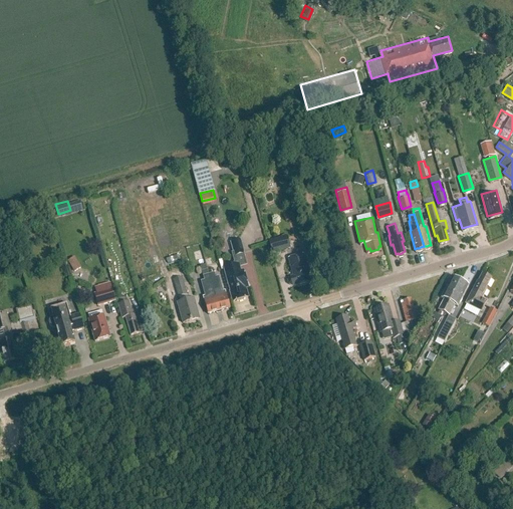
[(271,249),(289,244),(286,232),(267,237),(271,249)]
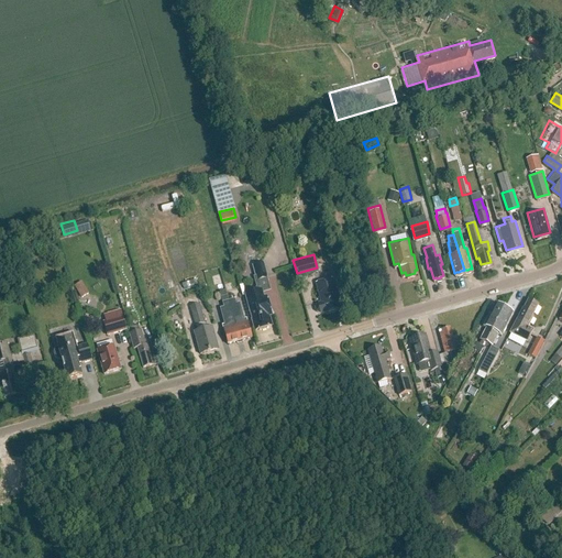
[(263,260),(251,262),(255,277),(267,274),(263,260)]
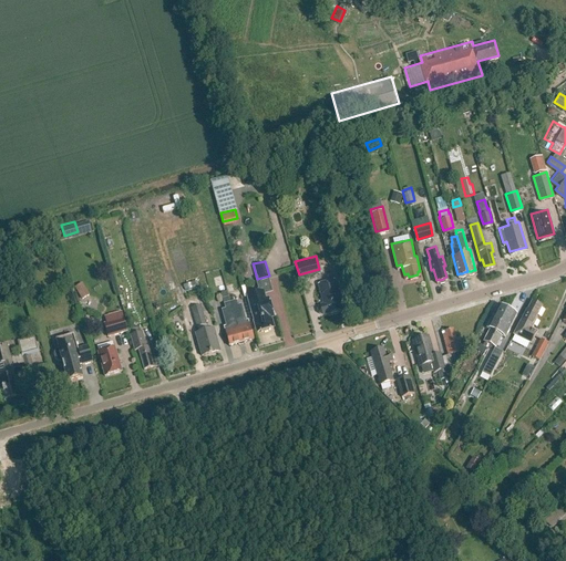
[(319,280),(325,300),(321,301),(319,304),(320,309),(323,311),(329,310),(345,307),(340,292),(337,277),(336,276),(319,280)]
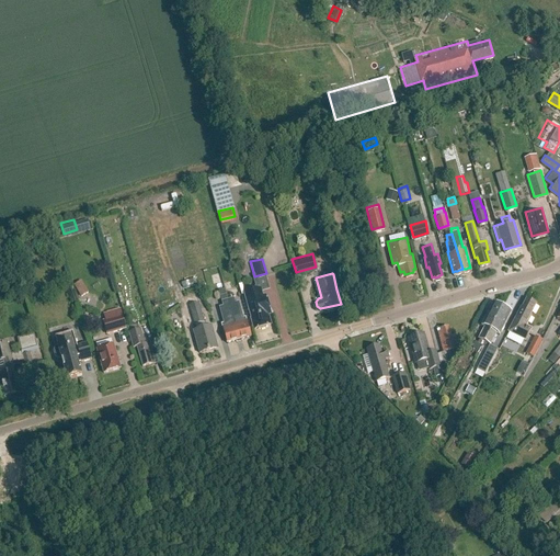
[(181,279),(183,283),(195,279),(194,274),(181,279)]
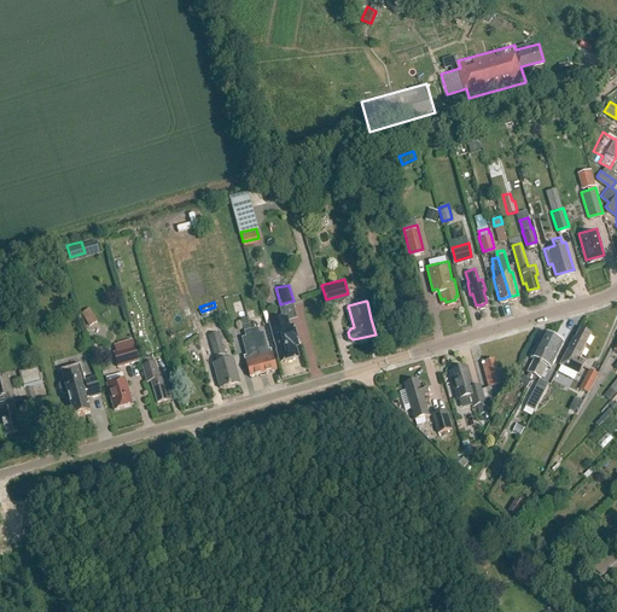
[(97,316),(88,304),(81,309),(88,321),(97,316)]
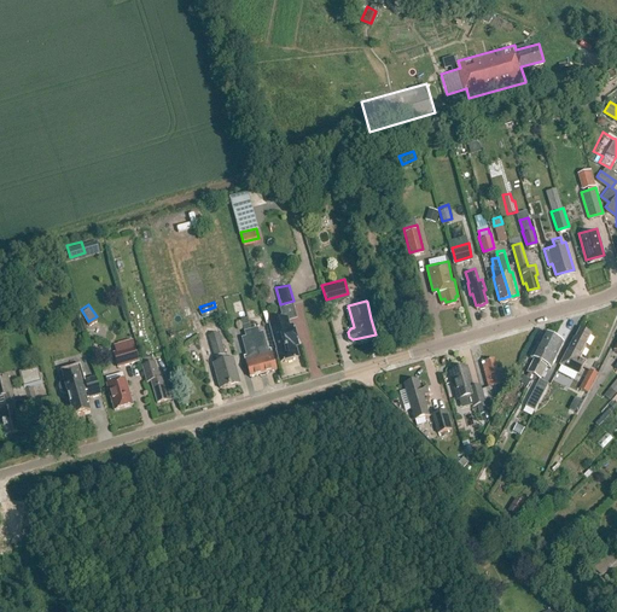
[(287,314),(269,319),(280,359),(285,357),(287,359),(292,357),(294,355),(298,354),(295,342),(298,342),(292,322),(290,322),(287,314)]
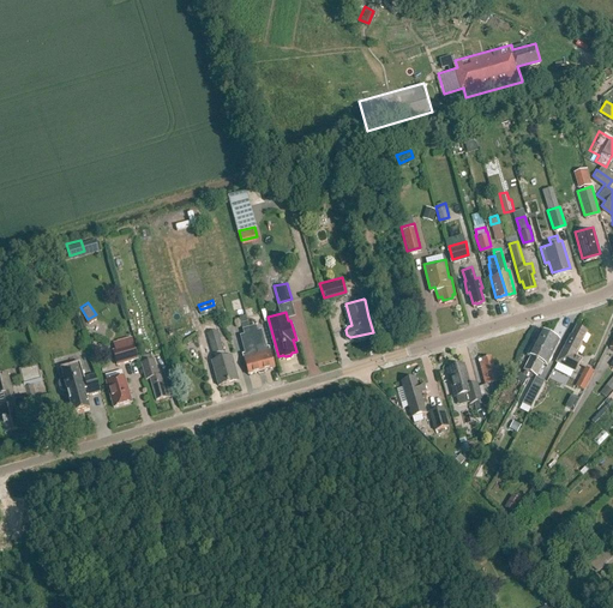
[(254,321),(250,323),(262,367),(274,365),(268,342),(265,343),(260,325),(256,326),(254,321)]
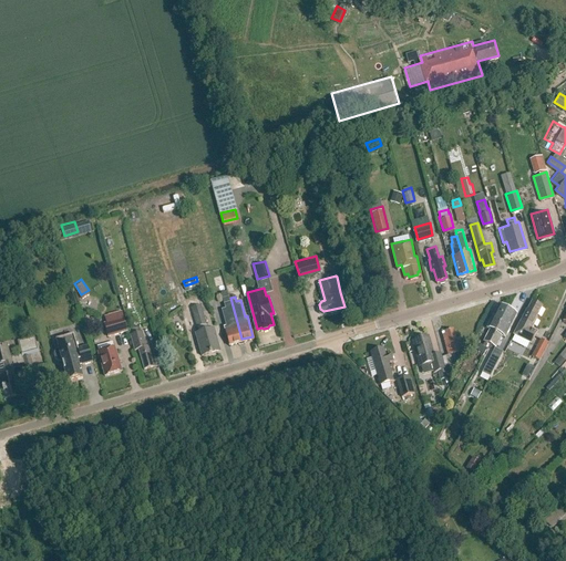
[(224,304),(220,305),(222,309),(224,317),(225,322),(224,322),(229,342),(242,339),(230,298),(229,298),(223,300),(224,304)]
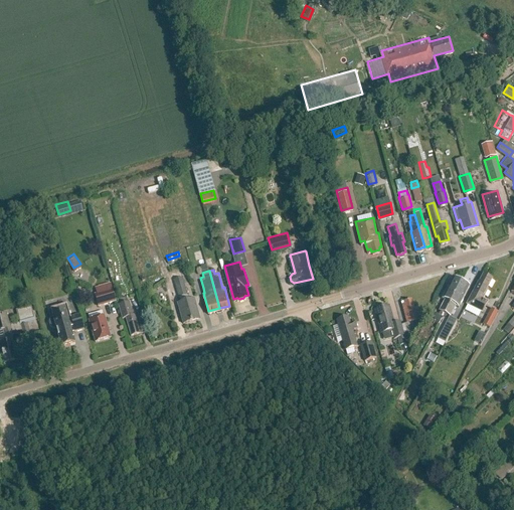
[(482,295),(487,286),(486,285),(491,275),(489,275),(489,273),(487,272),(484,272),(482,271),(479,278),(478,278),(465,300),(481,309),(487,298),(482,295)]
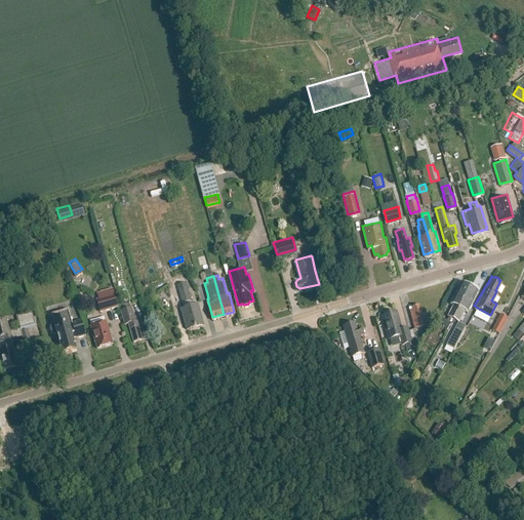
[(193,303),(192,296),(187,278),(185,278),(177,280),(177,281),(184,305),(182,306),(187,326),(204,322),(198,302),(193,303)]
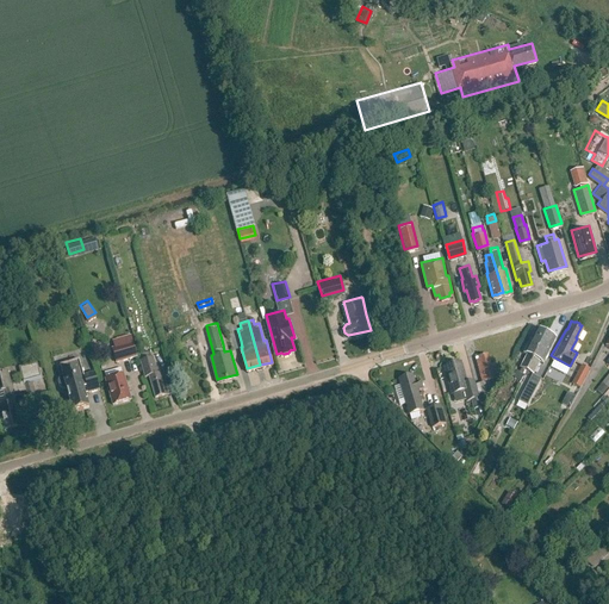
[(545,329),(535,324),(528,338),(527,340),(526,342),(526,343),(522,349),(526,350),(520,363),(526,367),(545,329)]
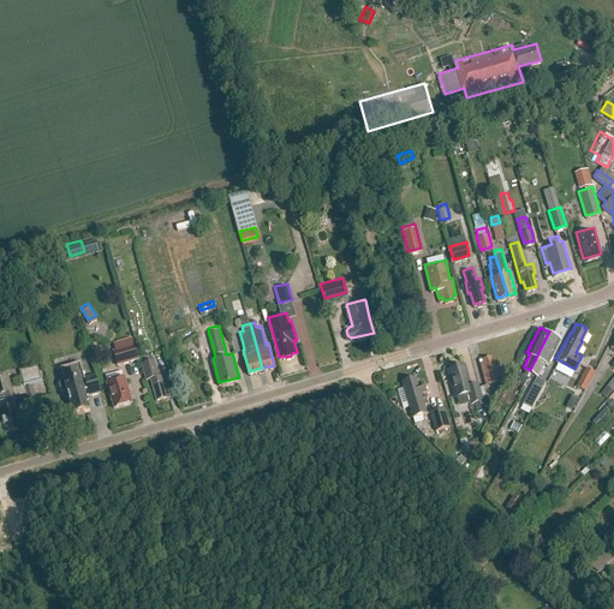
[(559,338),(549,332),(530,370),(536,374),(543,360),(547,362),(549,357),(550,357),(553,353),(552,352),(559,338)]
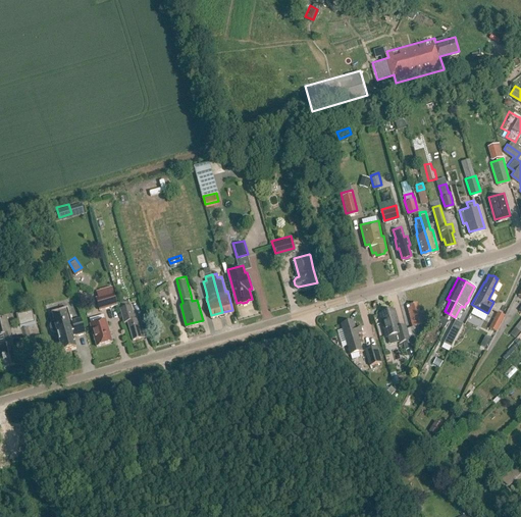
[(100,306),(116,302),(113,290),(96,295),(100,306)]
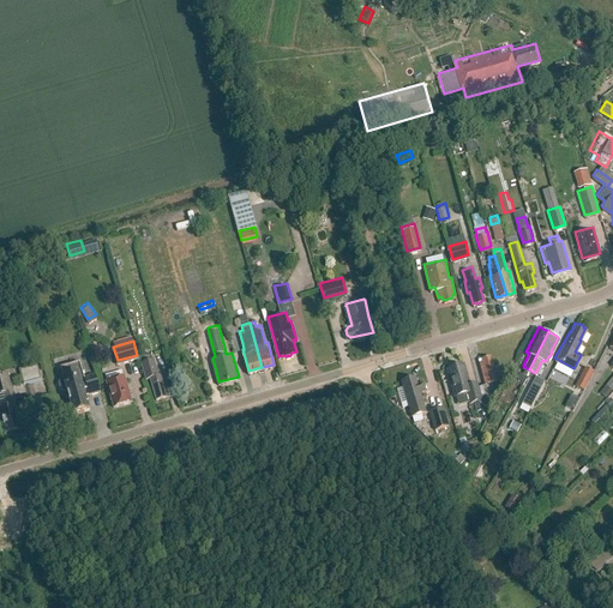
[(152,356),(151,350),(140,353),(146,375),(150,375),(156,397),(170,393),(163,371),(160,372),(158,367),(157,367),(154,356),(152,356)]
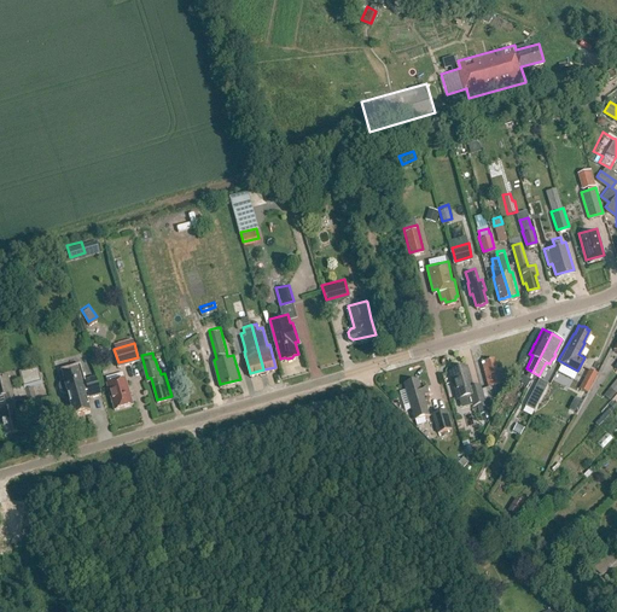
[(493,355),(483,357),(484,360),(481,361),(487,383),(481,385),(483,395),(496,391),(494,382),(504,379),(500,365),(496,365),(493,355)]
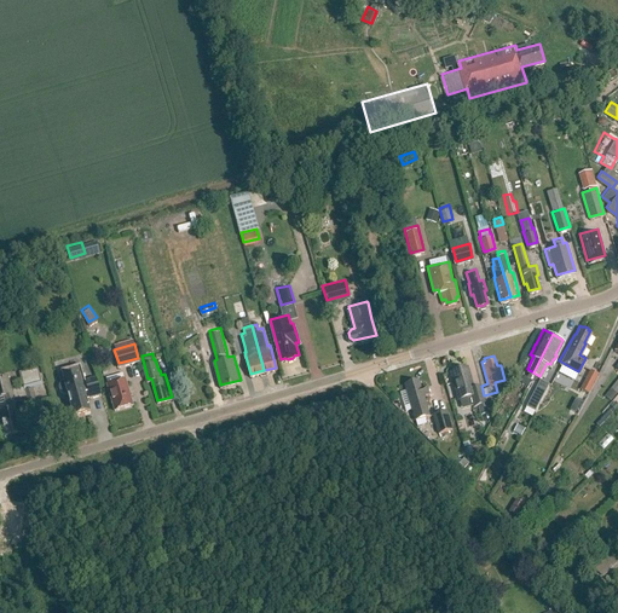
[(70,374),(62,376),(62,377),(59,380),(58,382),(58,386),(59,388),(63,391),(65,391),(73,414),(88,409),(85,395),(99,392),(94,374),(84,376),(80,362),(67,364),(70,374)]
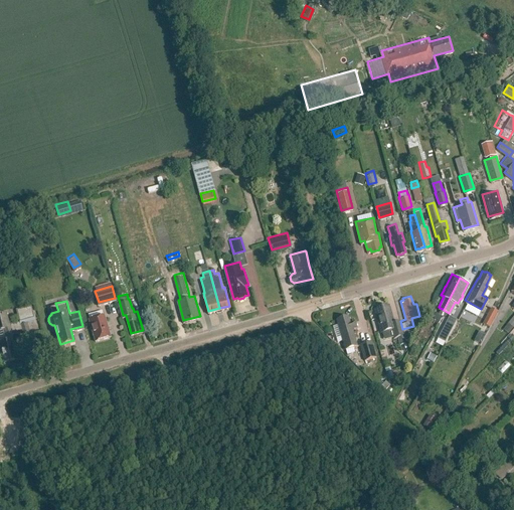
[(23,335),(30,333),(36,332),(36,329),(37,329),(30,302),(15,306),(18,318),(9,321),(6,309),(0,310),(0,327),(3,326),(6,337),(0,339),(0,346),(3,360),(19,355),(12,332),(21,329),(23,335)]
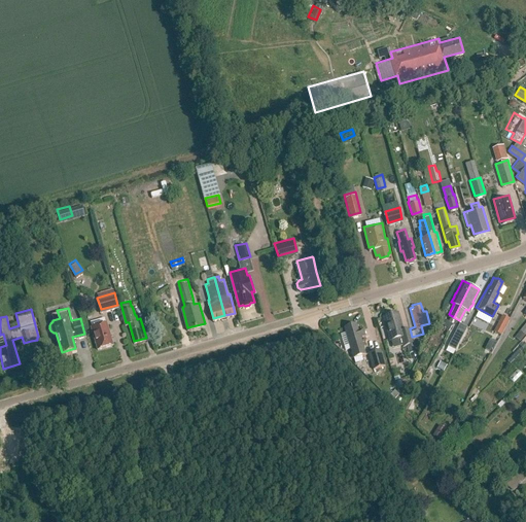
[(397,309),(383,313),(389,337),(399,335),(402,344),(406,343),(408,350),(415,348),(413,341),(409,325),(402,327),(397,309)]
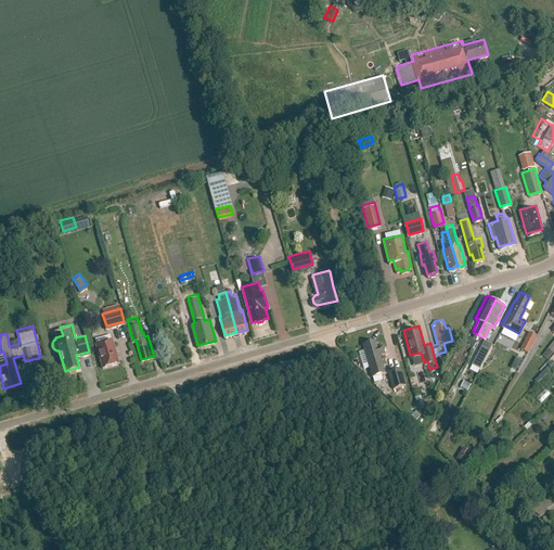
[(527,348),(536,332),(528,329),(519,345),(527,348)]
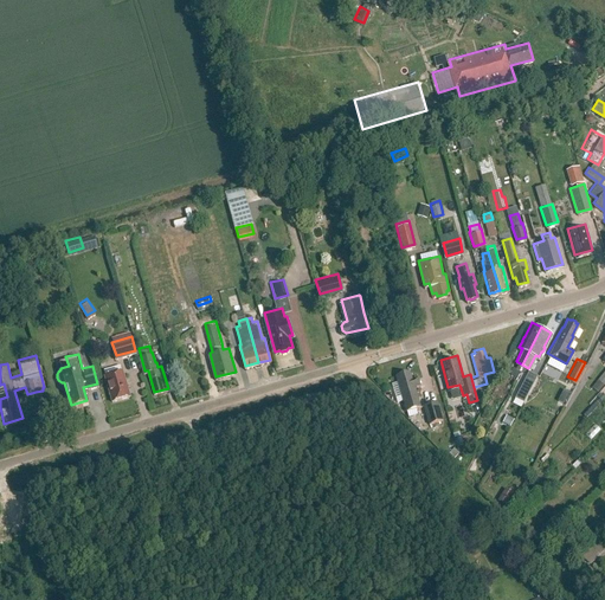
[(130,393),(123,367),(104,372),(113,398),(130,393)]
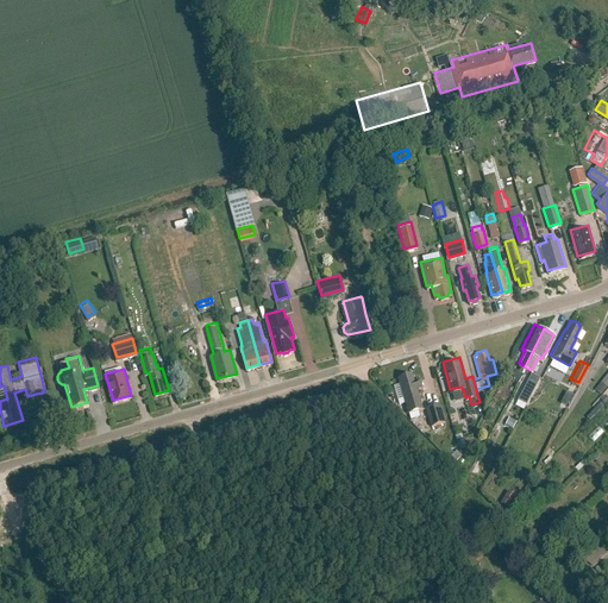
[(415,385),(421,384),(419,376),(413,378),(411,370),(397,375),(407,409),(421,406),(415,385)]
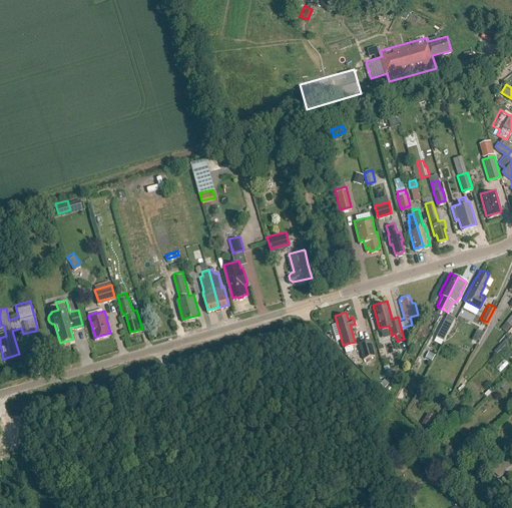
[(511,333),(511,332),(509,329),(505,333),(506,334),(497,343),(499,345),(508,336),(509,337),(511,333)]
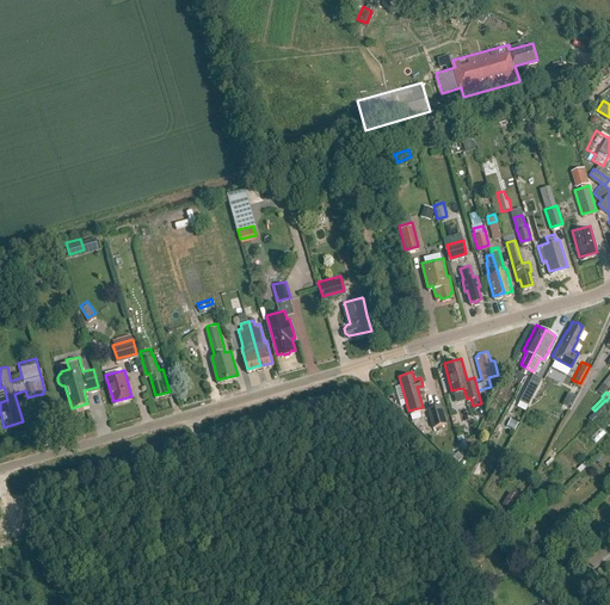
[(447,420),(442,402),(427,406),(433,425),(447,420)]
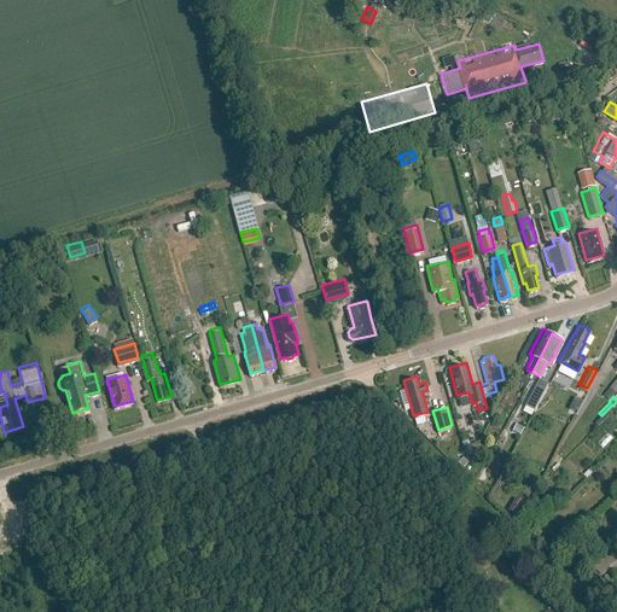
[(514,512),(522,500),(513,494),(506,507),(514,512)]
